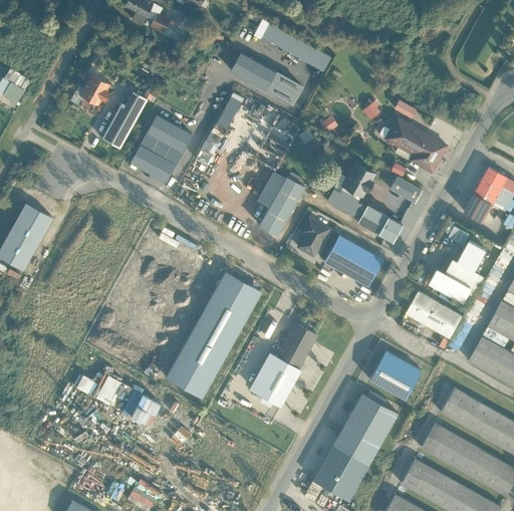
[(157,5),(147,0),(132,0),(126,11),(149,22),(157,5)]
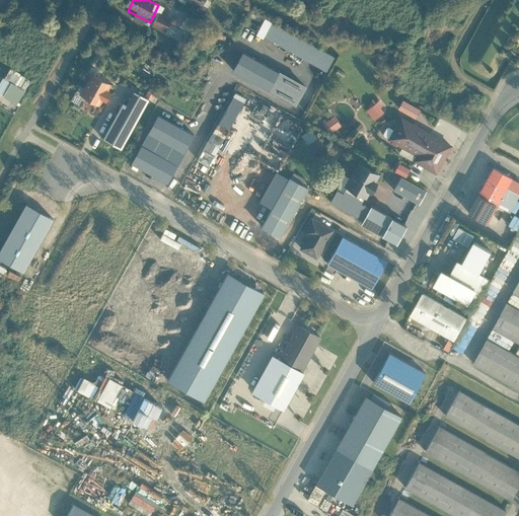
[(210,0),(176,0),(202,14),(210,0)]
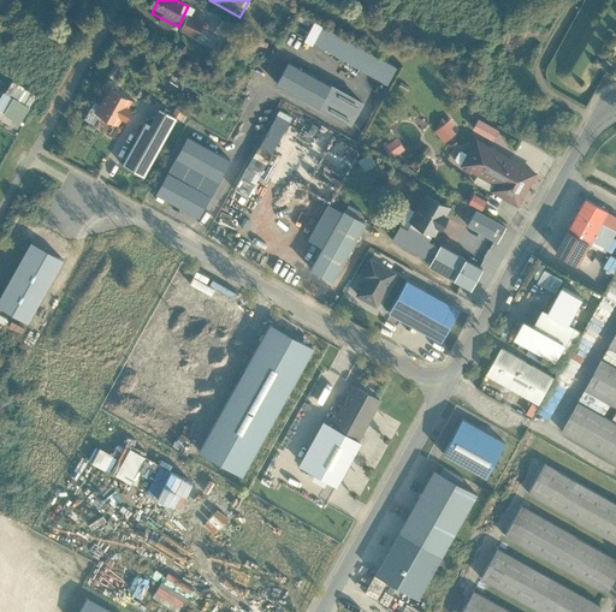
[(208,27),(194,18),(184,36),(200,43),(208,27)]
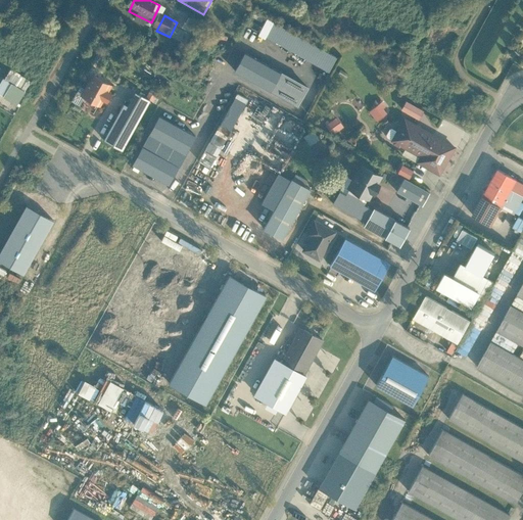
[(234,74),(270,93),(280,76),(244,55),(234,74)]
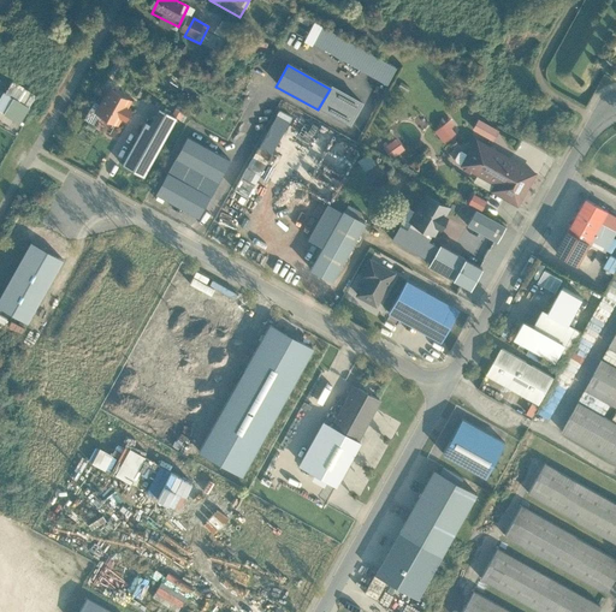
[(330,89),(318,110),(349,128),(362,105),(330,87),(330,89)]
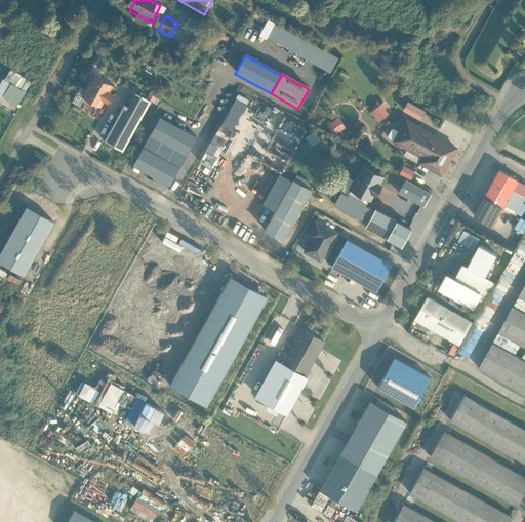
[(93,77),(82,97),(98,108),(103,101),(107,104),(111,96),(107,93),(111,87),(93,77)]
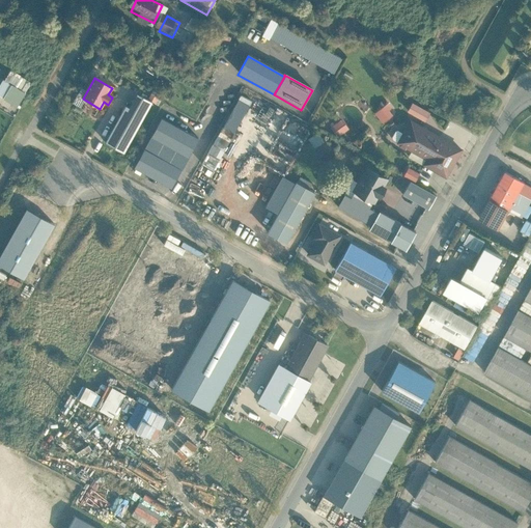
[(32,98),(9,82),(0,94),(0,100),(20,114),(32,98)]
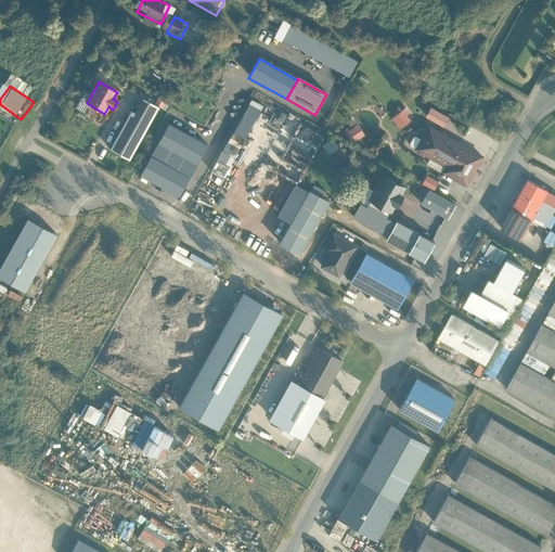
[(131,112),(110,151),(129,162),(159,108),(146,101),(139,116),(131,112)]
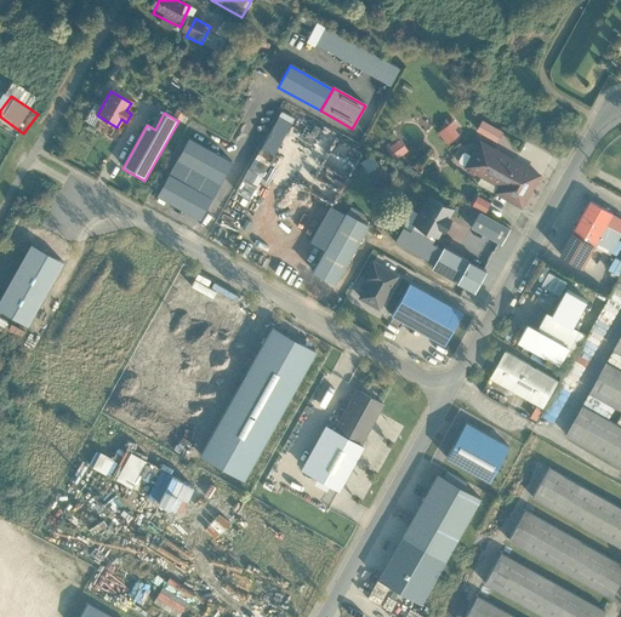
[(463,135),(454,120),(438,131),(449,146),(463,135)]
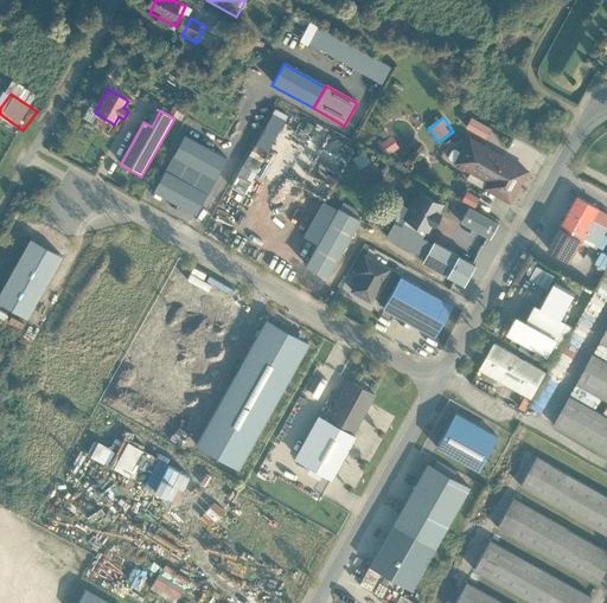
[(471,120),(467,130),(489,139),(493,127),(471,120)]
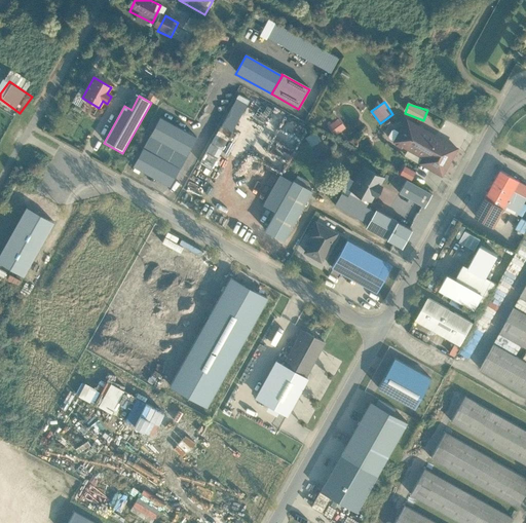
[(233,132),(243,113),(232,107),(222,125),(233,132)]
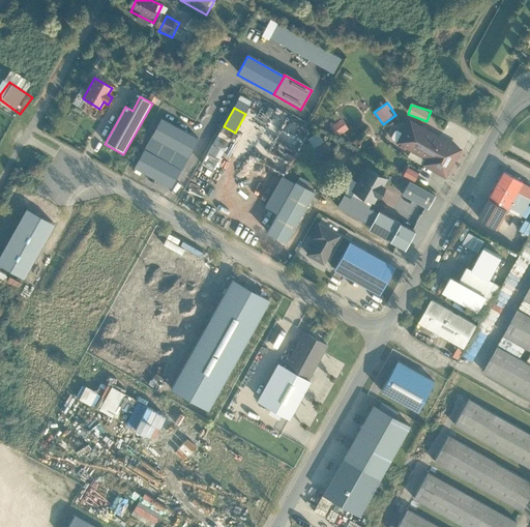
[(283,111),(275,124),(281,127),(288,114),(283,111)]
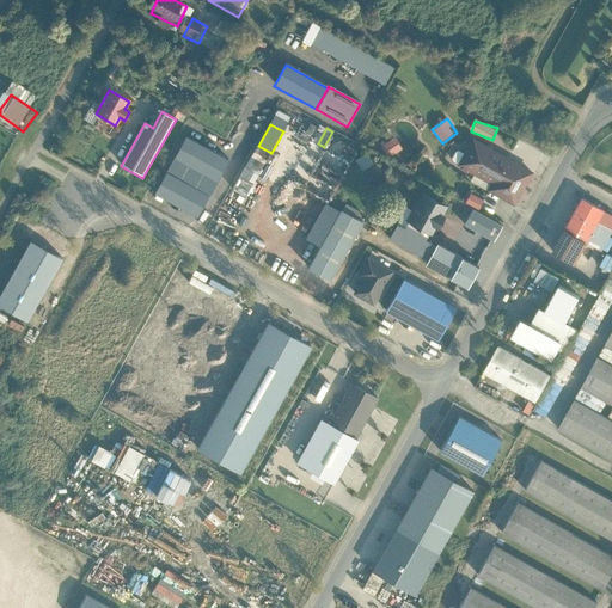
[(172,164),(154,195),(197,217),(228,161),(187,137),(175,159),(187,165),(183,170),(172,164)]
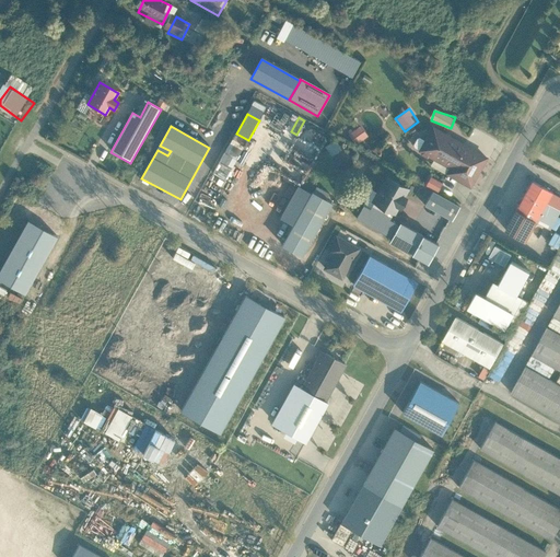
[(362,127),(353,132),(361,143),(370,137),(362,127)]
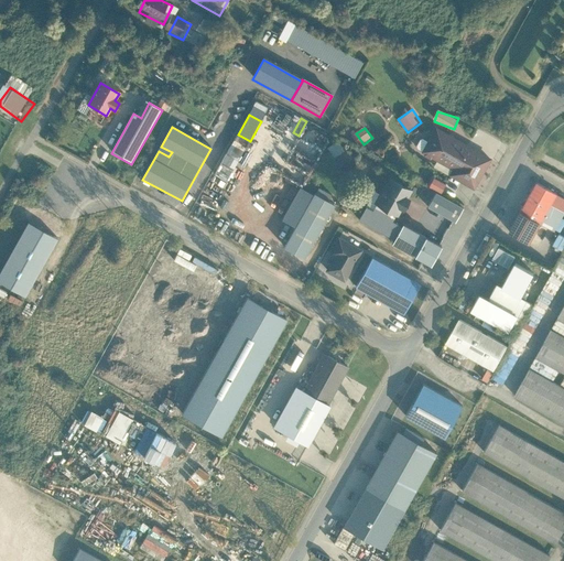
[(494,162),(438,130),(423,158),(453,174),(451,179),(476,193),(494,162)]
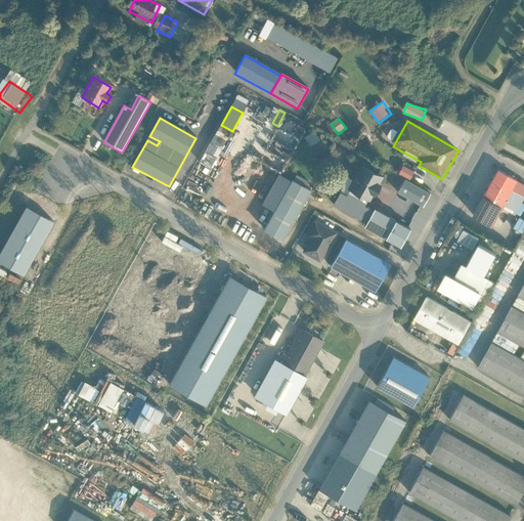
[(314,131),(305,138),(312,147),(321,140),(314,131)]
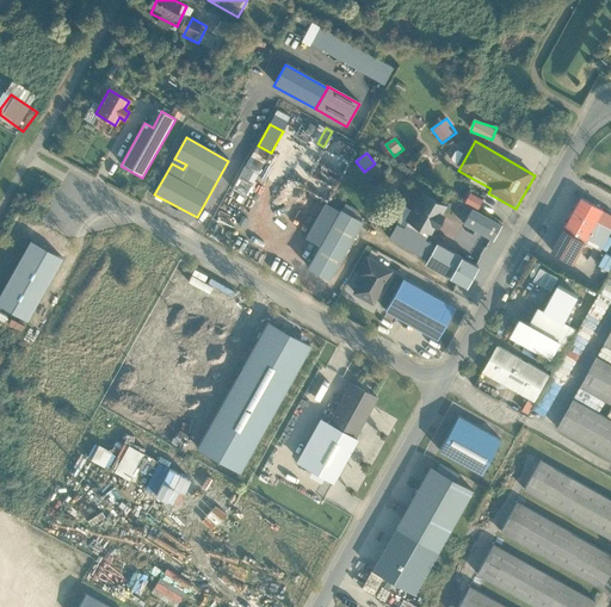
[(471,193),(466,203),(479,210),(485,200),(471,193)]
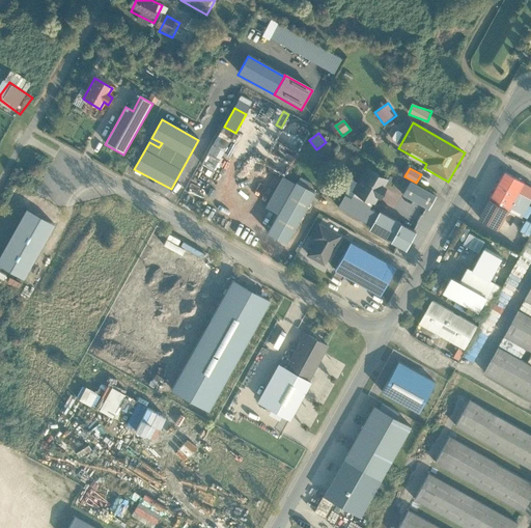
[(359,186),(355,193),(372,203),(376,196),(382,188),(386,181),(367,170),(363,177),(361,178),(358,184),(358,185),(359,186)]
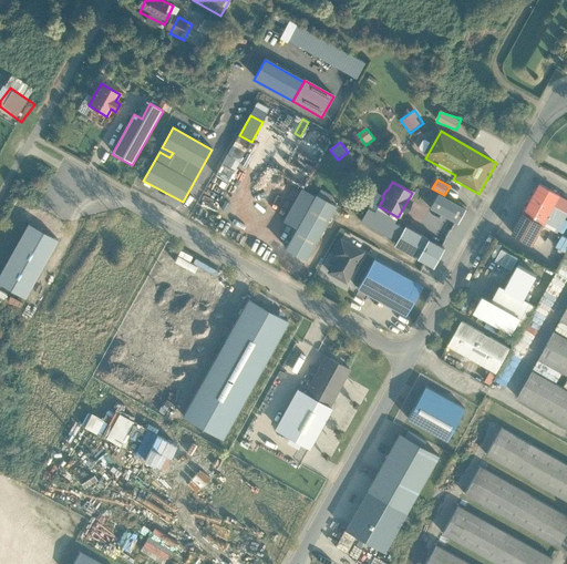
[(566,216),(566,198),(539,183),(511,233),(533,245),(544,225),(558,233),(566,216)]
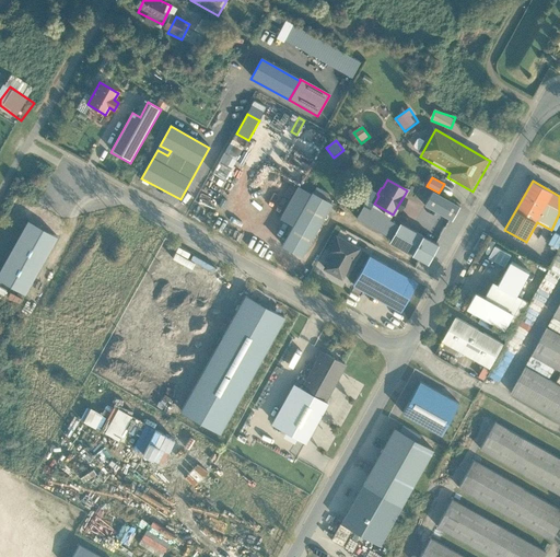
[(298,187),(279,219),(293,227),(282,246),(301,257),(331,204),(326,200),(313,194),(312,193),(311,195),(298,187)]
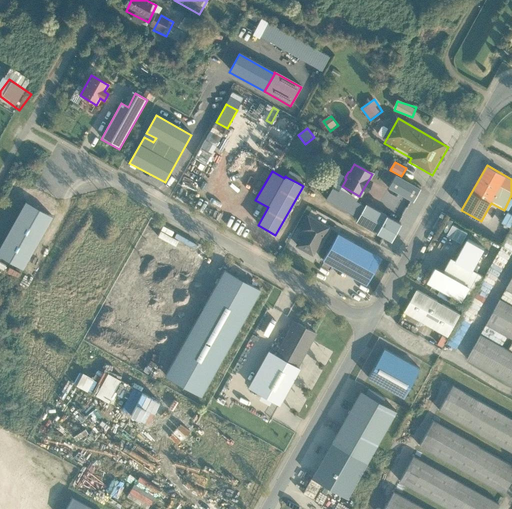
[(395,176),(388,189),(410,201),(413,203),(420,190),(395,176)]
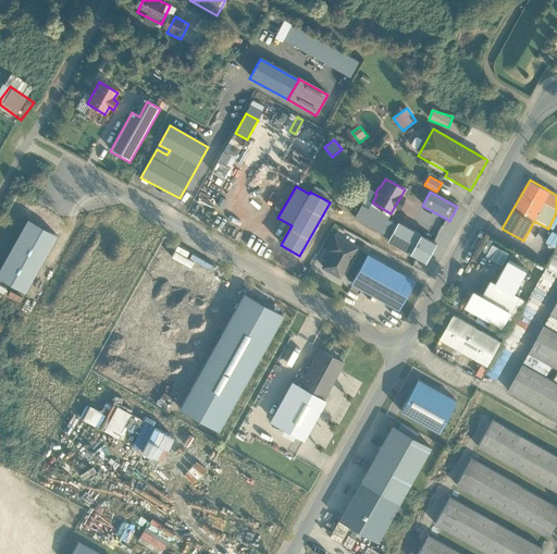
[(361,206),(355,219),(390,238),(396,225),(386,220),(383,218),(368,210),(361,206)]
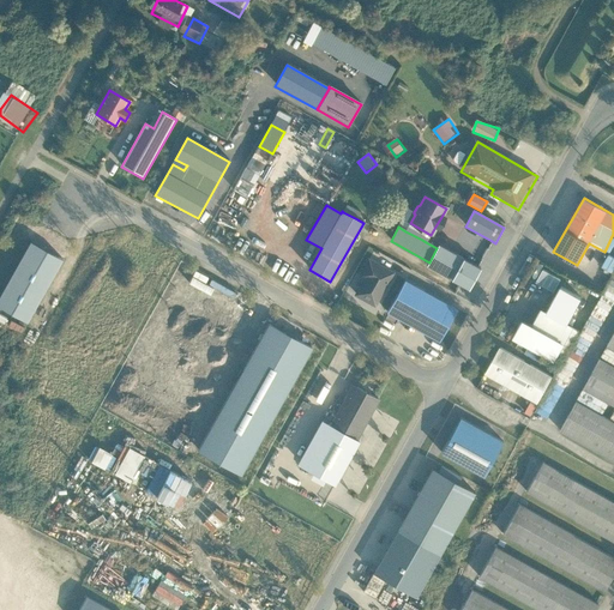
[(31,243),(0,297),(0,308),(26,324),(62,260),(31,243)]
